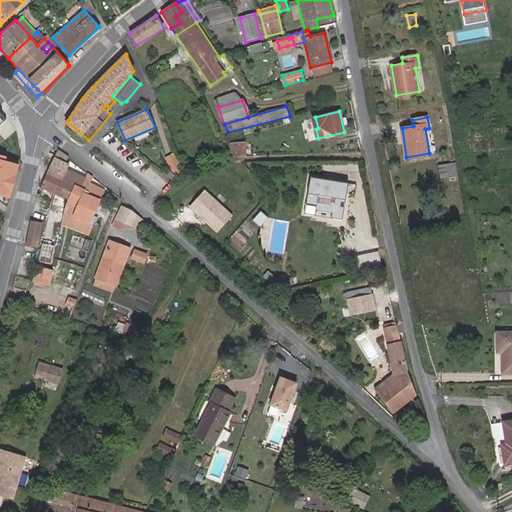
[(0,151),(0,193),(12,196),(19,161),(6,159),(7,153),(0,151)]
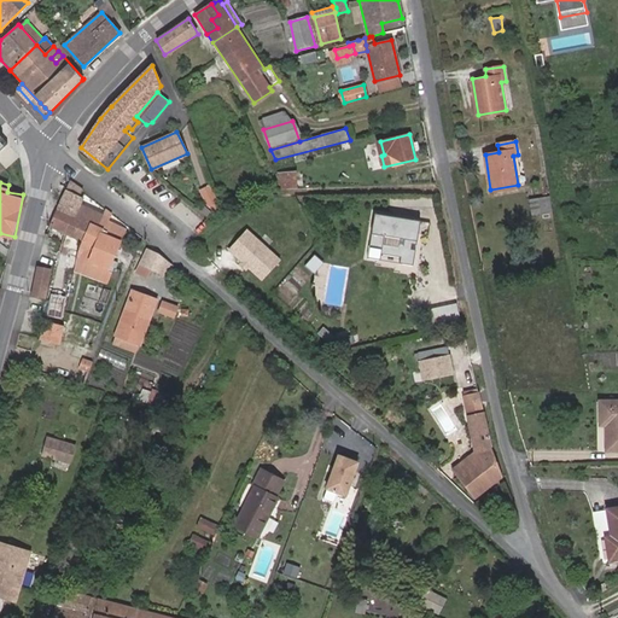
[(210,184),(200,188),(210,207),(220,202),(210,184)]
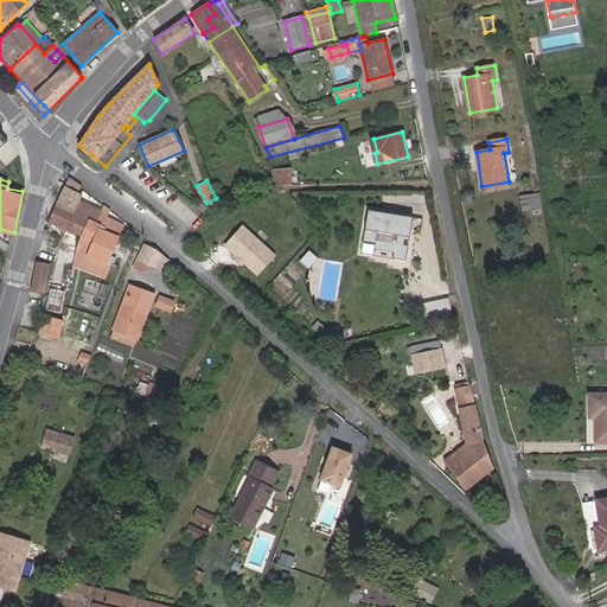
[(48,221),(65,228),(80,199),(82,195),(65,186),(48,221)]
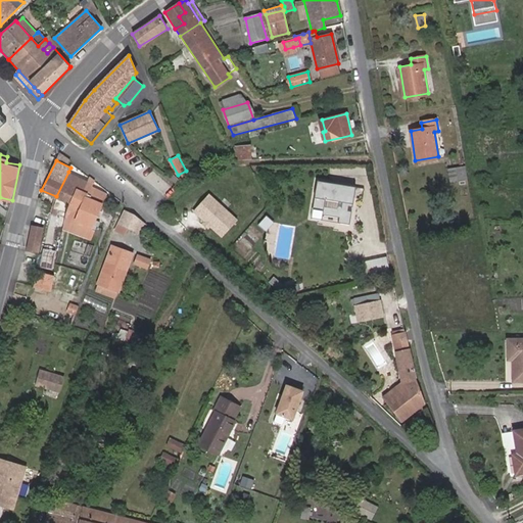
[(464,167),(448,169),(450,180),(466,178),(464,167)]
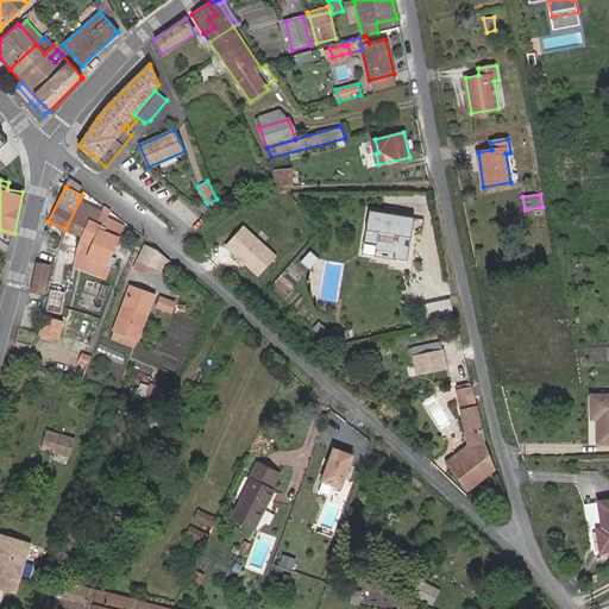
[(80,200),(66,228),(82,237),(90,217),(98,219),(101,212),(80,200)]
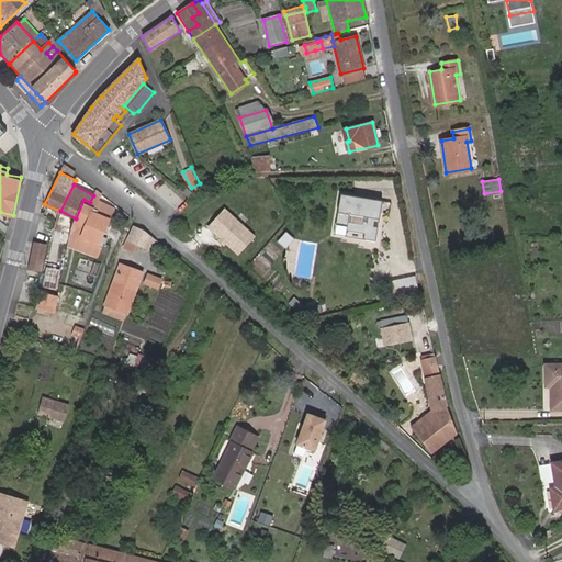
[(101,193),(97,189),(93,195),(90,202),(83,200),(76,218),(70,231),(82,236),(82,237),(101,245),(115,209),(98,201),(101,193)]
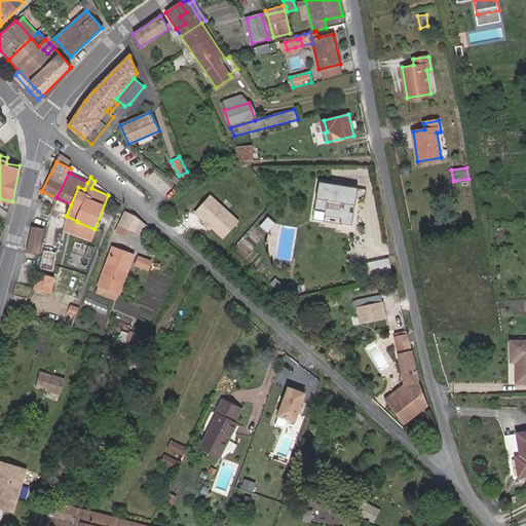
[(352,224),(359,186),(318,180),(314,207),(326,209),(325,215),(342,218),(342,222),(352,224)]
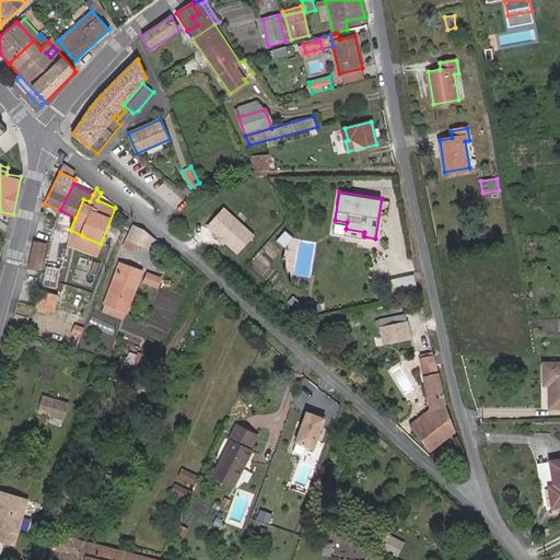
[(254,235),(223,208),(208,226),(220,237),(225,242),(238,254),(254,235)]
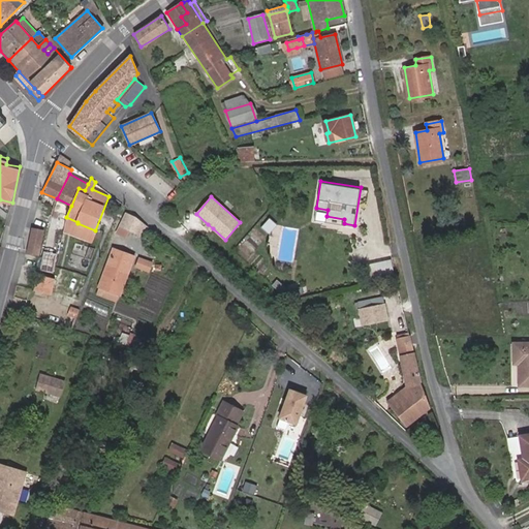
[(143,236),(147,226),(126,213),(121,225),(143,236)]
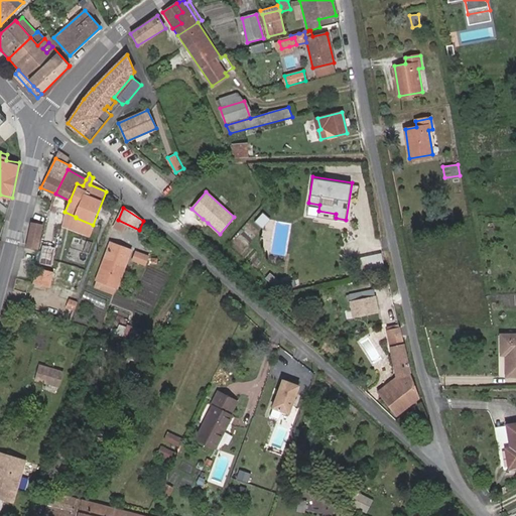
[(32,223),(27,245),(36,247),(41,225),(32,223)]
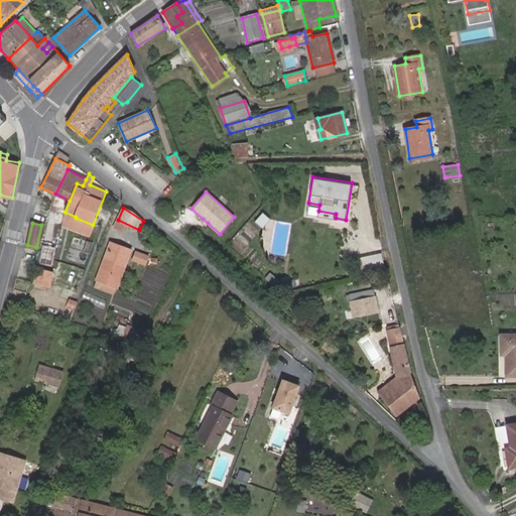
[(111,242),(97,279),(116,286),(130,250),(111,242)]
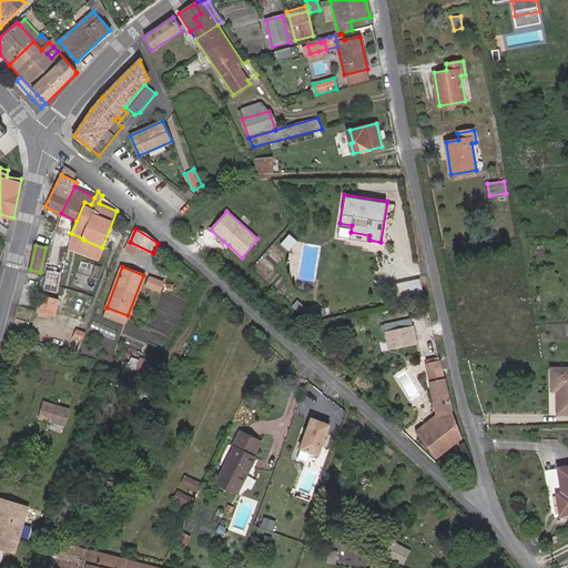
[(48,271),(44,288),(57,290),(60,273),(48,271)]
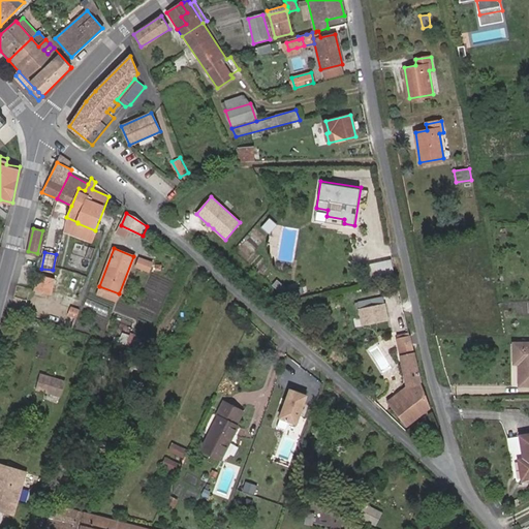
[(139,255),(136,266),(151,271),(154,260),(139,255)]
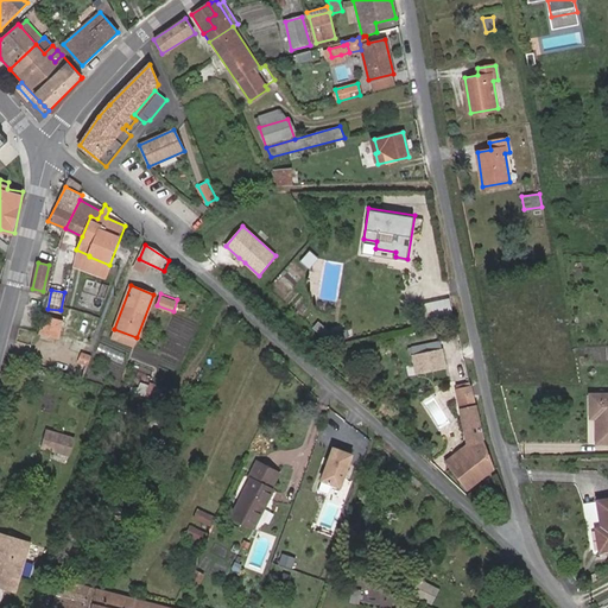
[(54,335),(57,318),(43,315),(39,331),(38,331),(54,335)]
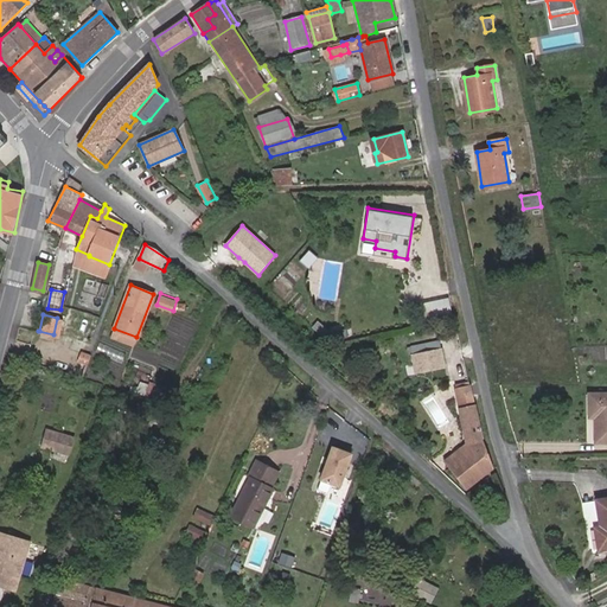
[(71,371),(84,376),(93,352),(80,349),(71,371)]
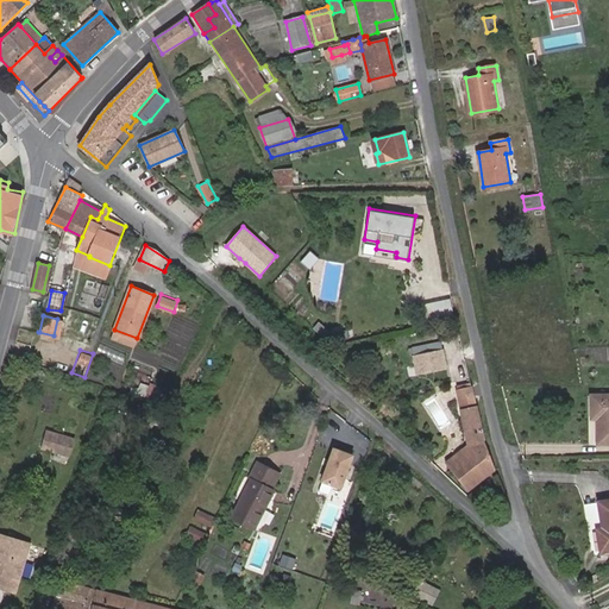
[(420,375),(449,368),(445,351),(416,357),(420,375)]
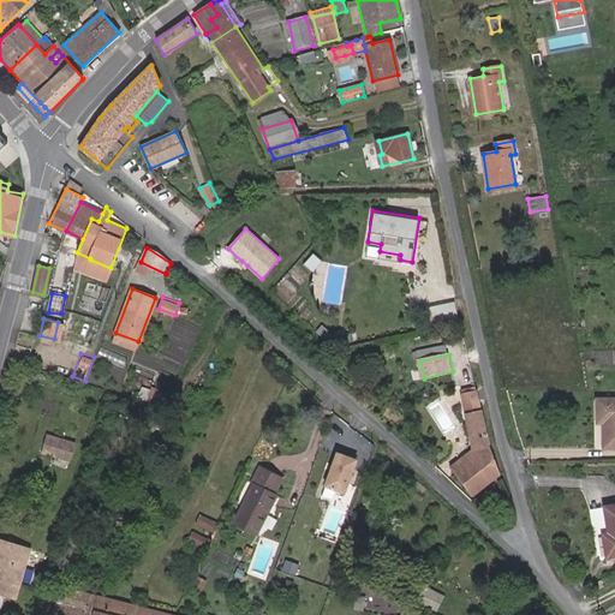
[(483,412),(478,390),(461,394),(465,416),(483,412)]
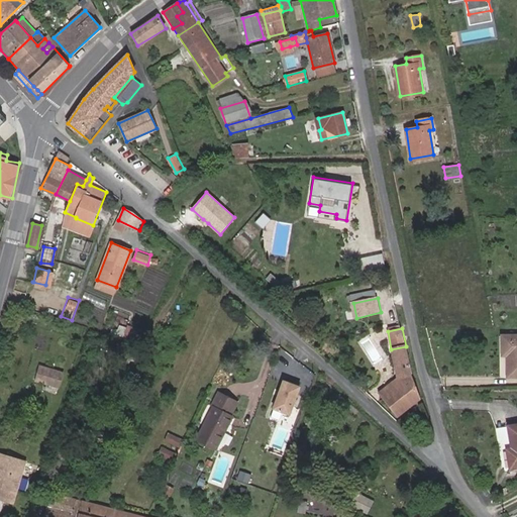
[(507,356),(508,378),(516,377),(516,334),(502,335),(502,356),(507,356)]
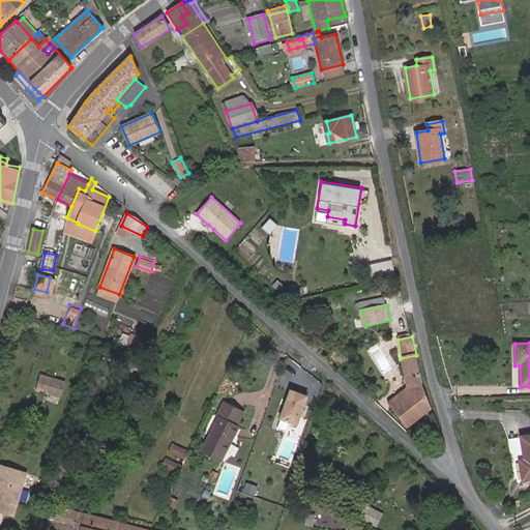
[(408,427),(432,408),(421,380),(416,355),(401,358),(408,388),(390,403),(408,427)]
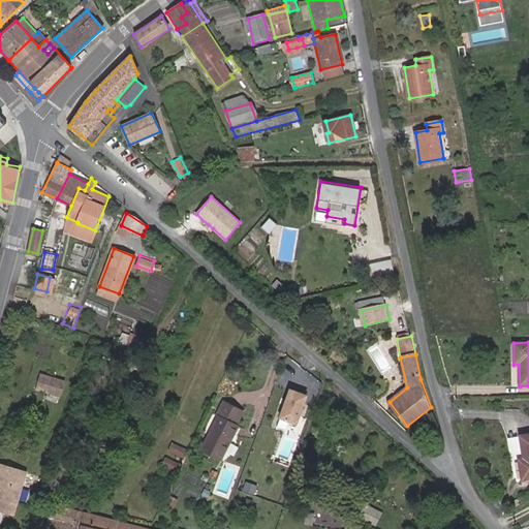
[(47,385),(51,374),(41,372),(38,382),(47,385)]
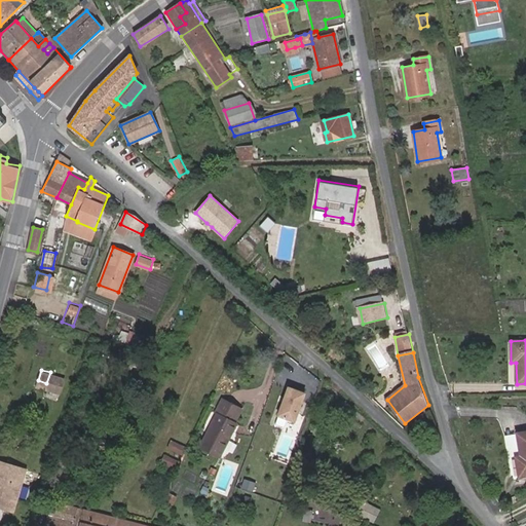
[(51,388),(57,374),(50,372),(46,383),(38,380),(37,384),(51,388)]
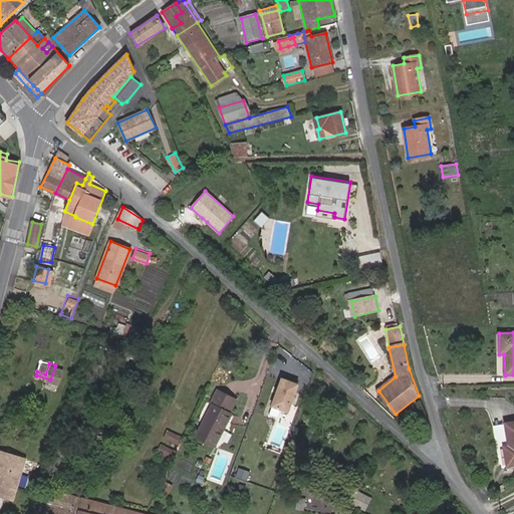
[(59,382),(63,368),(55,365),(50,379),(59,382)]
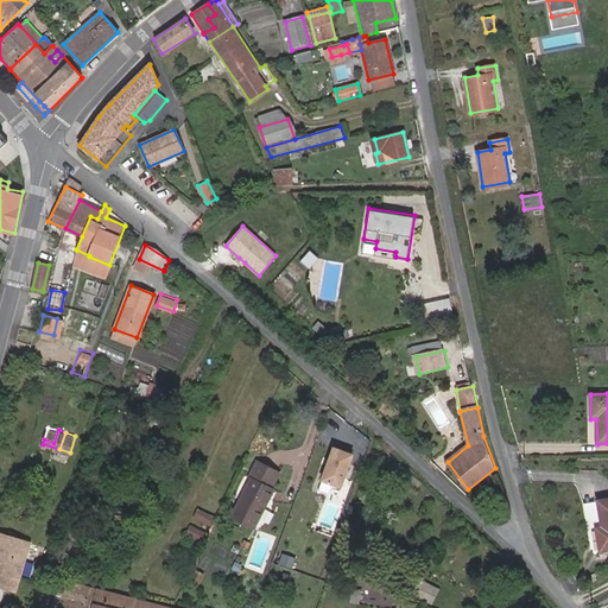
[(320,480),(343,487),(353,450),(330,444),(320,480)]
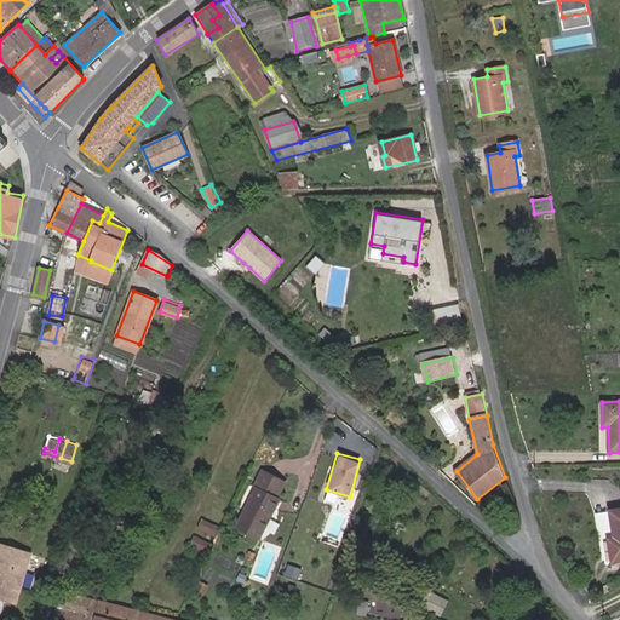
[(256,488),(236,527),(258,538),(277,499),(275,498),(285,480),(265,470),(256,488)]
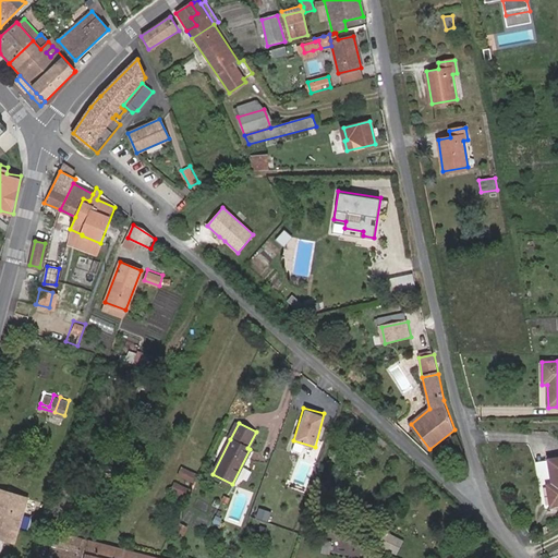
[(550,506),(557,505),(557,458),(548,460),(553,485),(547,485),(550,506)]
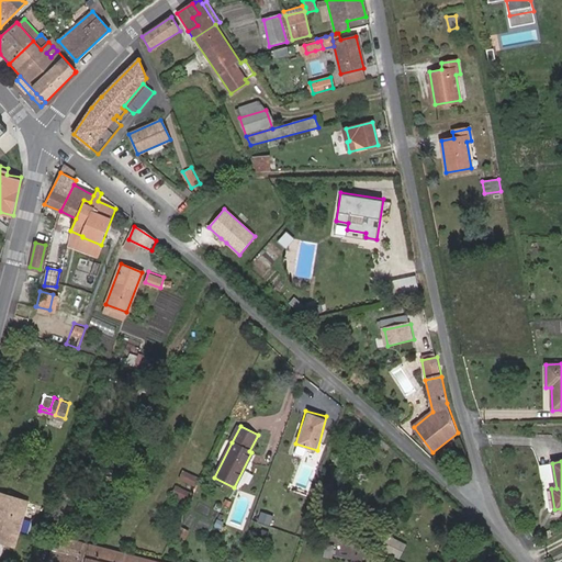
[(552,478),(550,464),(539,465),(541,479),(552,478)]
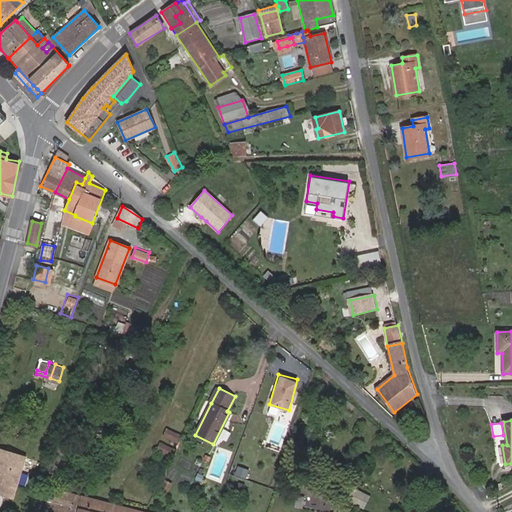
[(13,493),(24,457),(0,449),(0,493),(3,495),(5,490),(13,493)]
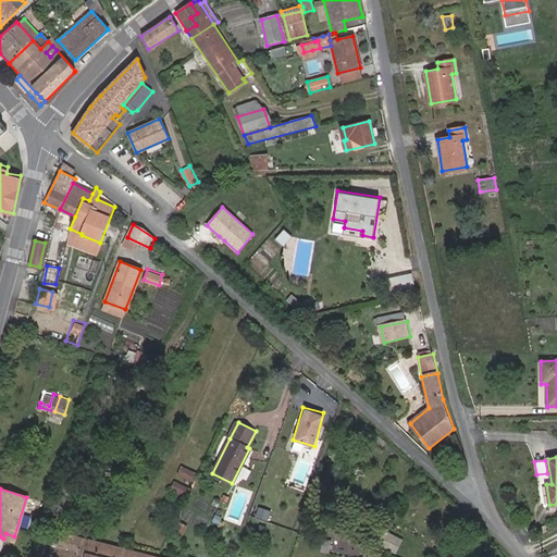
[(57,494),(51,512),(61,516),(65,496),(57,494)]
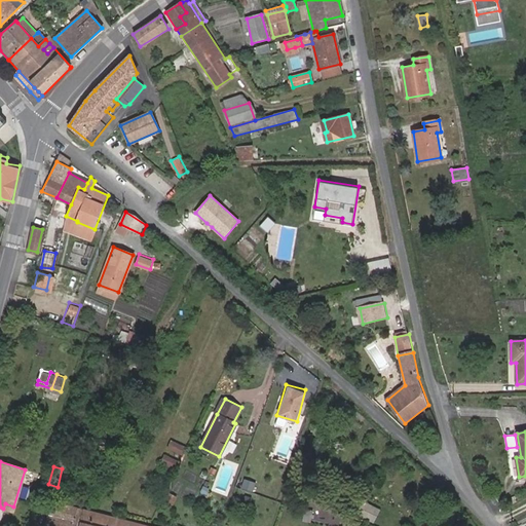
[(79,525),(83,510),(52,502),(45,525),(79,525)]
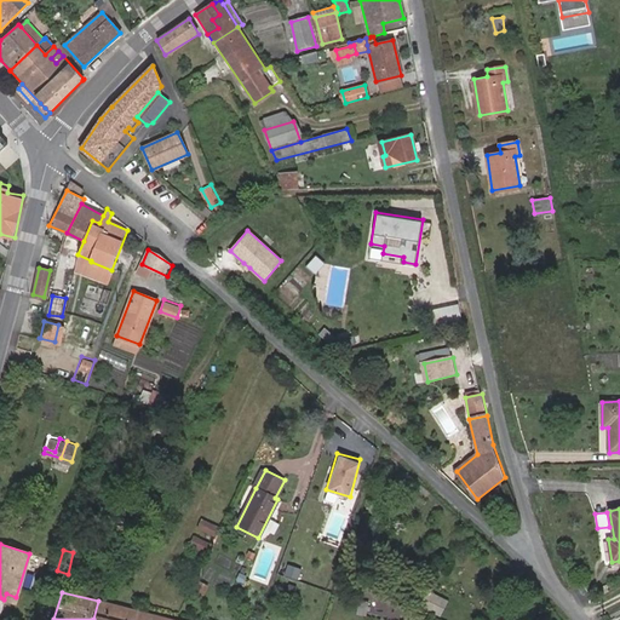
[(445,606),(419,592),(413,602),(440,615),(445,606)]
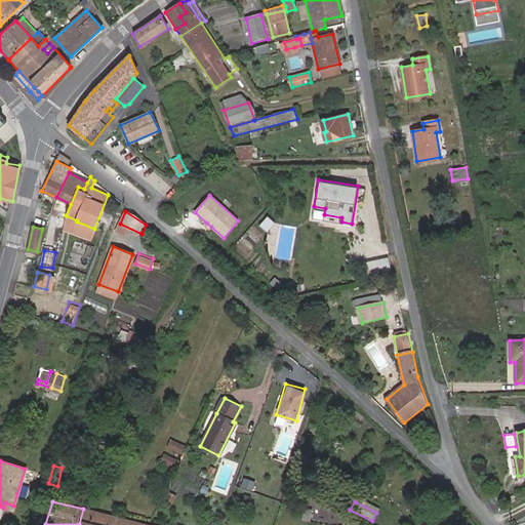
[(116,524),(118,517),(83,509),(79,524),(116,524)]
